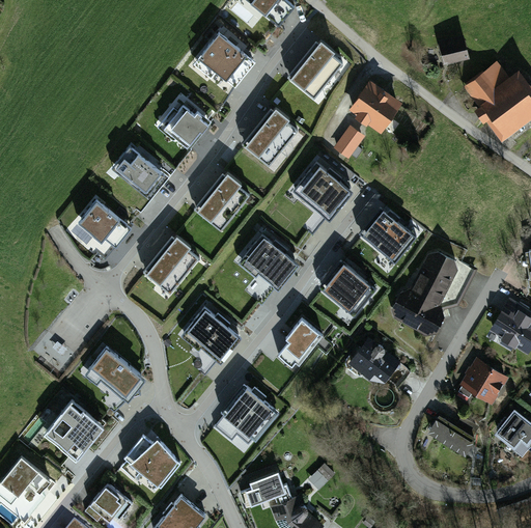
[(294,6),(285,0),(246,0),(279,25),(294,6)]
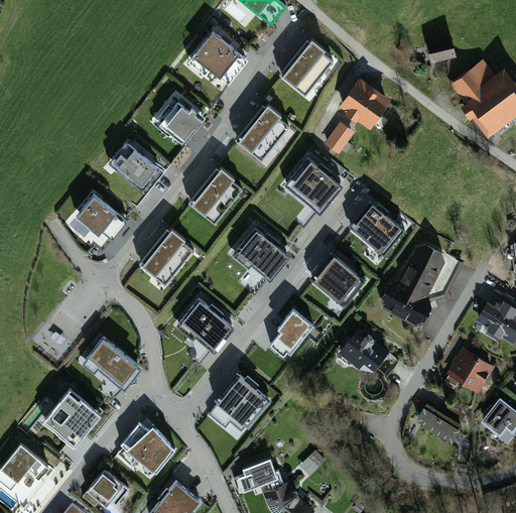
[(213,29),(187,61),(205,75),(209,69),(229,84),(249,58),(213,29)]
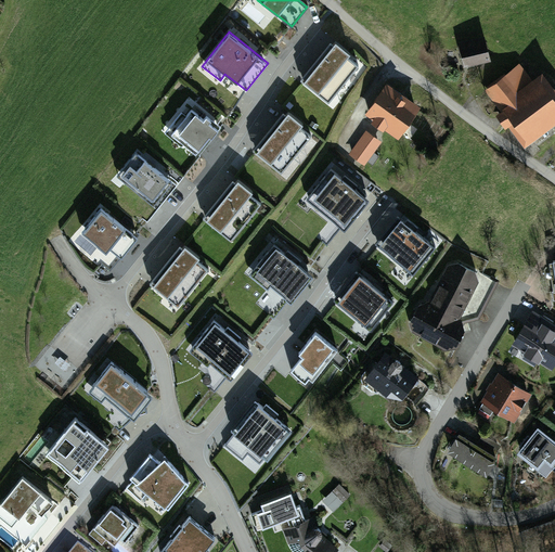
[(335,42),(302,81),(327,101),(357,66),(346,56),(349,54),(335,42)]
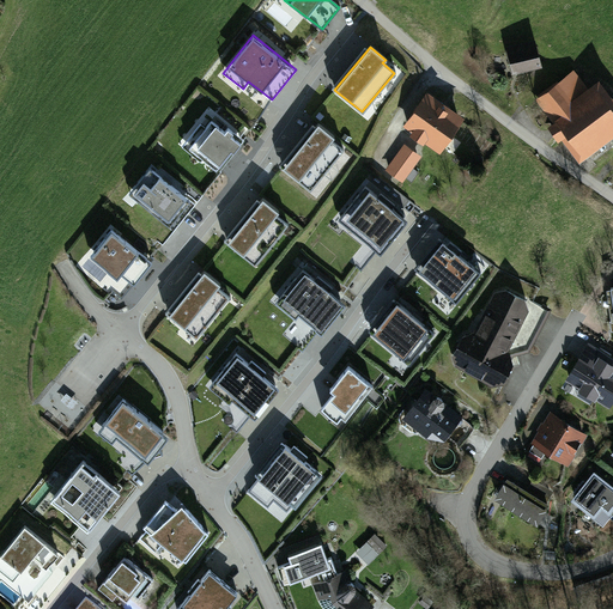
[(532,48),(509,54),(514,75),(538,69),(532,48)]
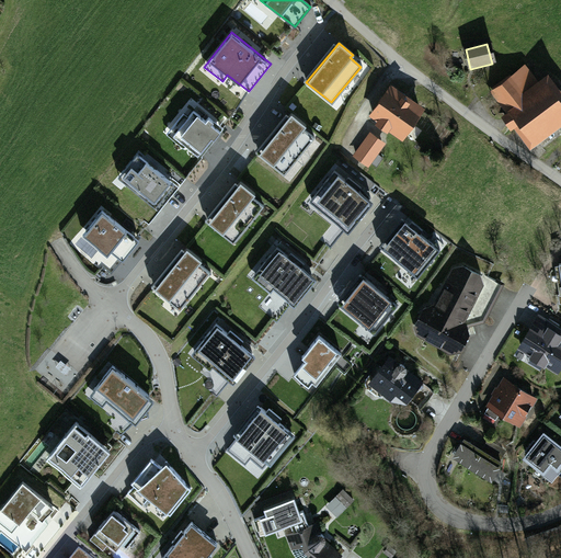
[(529,70),(494,94),(530,147),(560,125),(560,101),(548,82),(540,87),(529,70)]
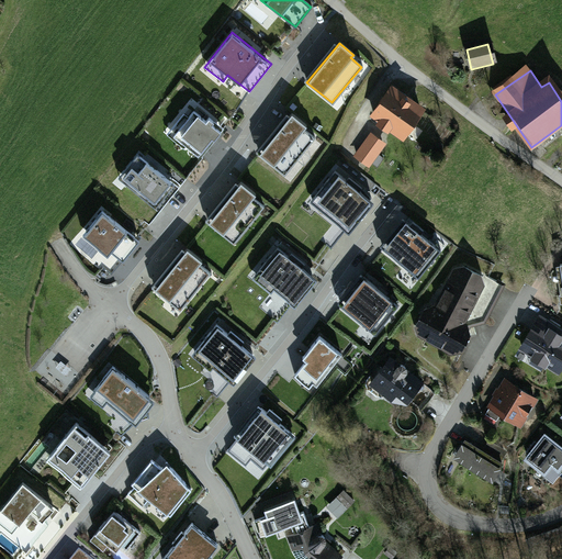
[(392,94),(373,121),(402,142),(422,114),(392,94)]
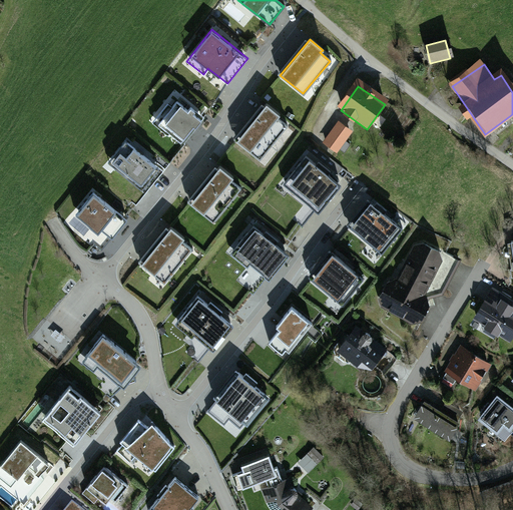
[(176,104),(158,126),(181,144),(194,128),(195,129),(201,122),(189,111),(188,113),(176,104)]
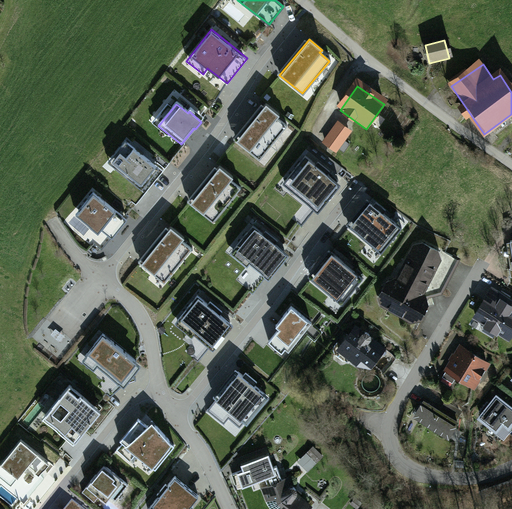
[(265,105),(236,141),(258,160),(286,127),(276,119),(278,116),(265,105)]
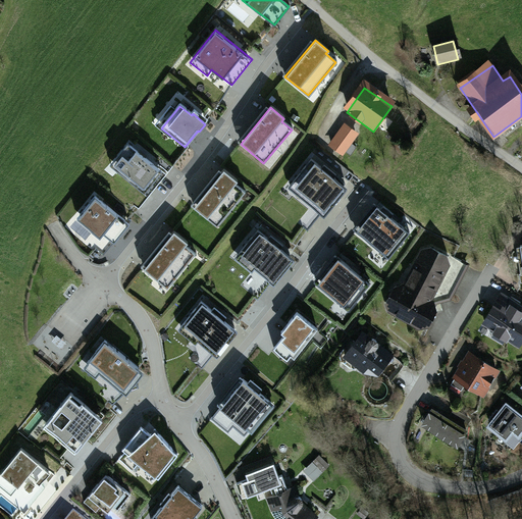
[(338,126),(326,144),(345,157),(357,140),(338,126)]
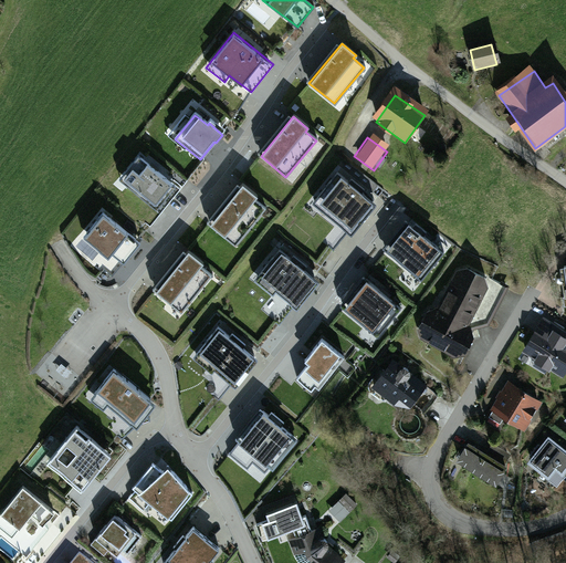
[(153,206),(171,184),(138,156),(119,177),(153,206)]
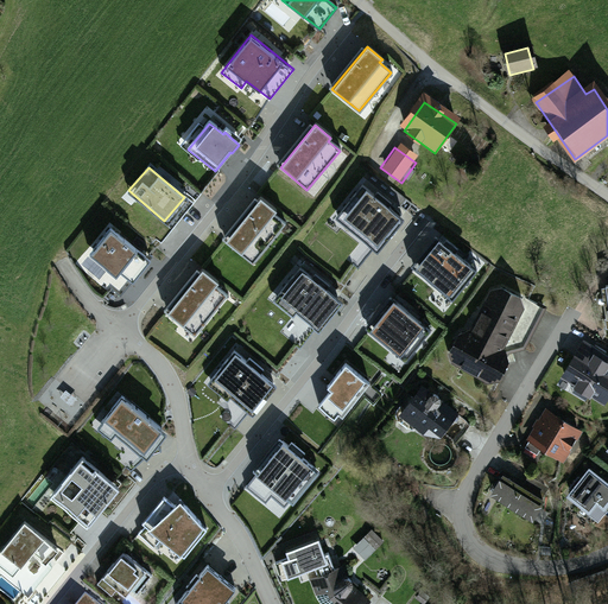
[(337,218),(377,249),(403,216),(365,185),(337,218)]
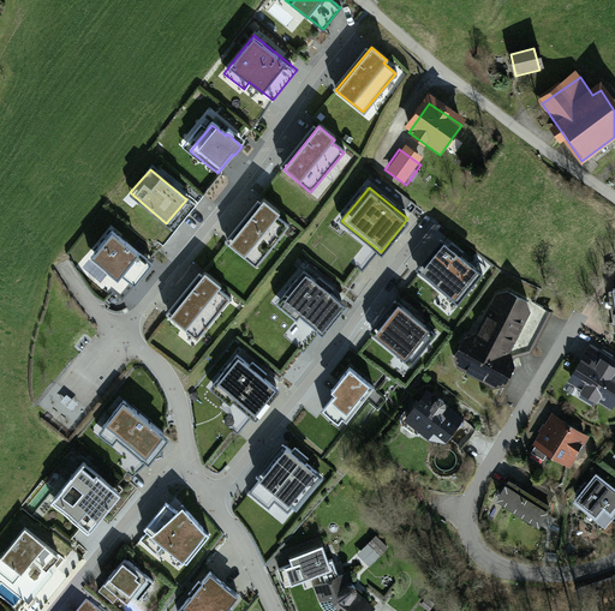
[(263,201),(228,244),(255,267),(287,227),(276,217),(279,214),(263,201)]
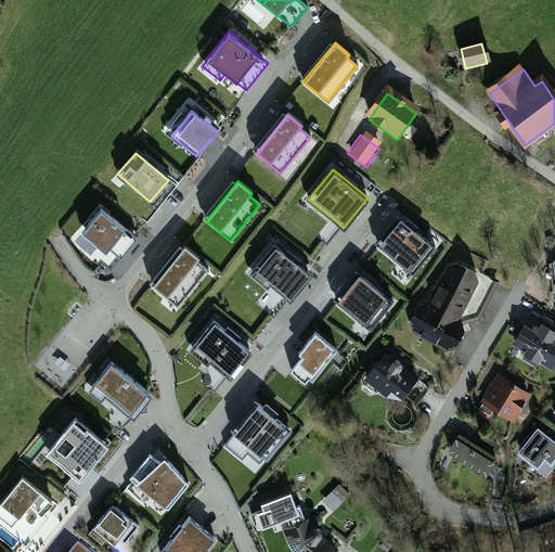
[(137,239),(99,207),(79,231),(104,252),(108,247),(121,257),(137,239)]
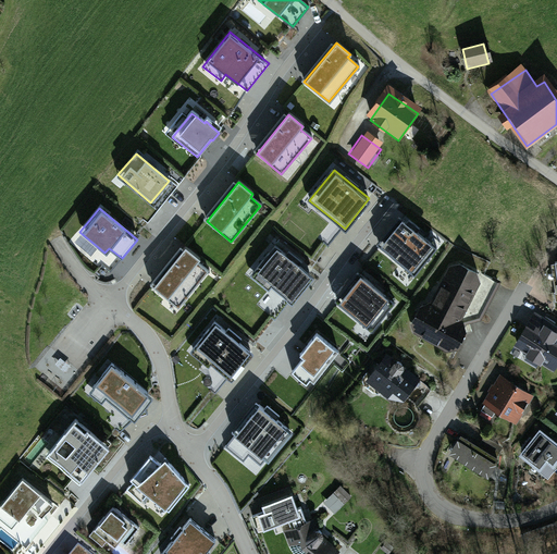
[(403,221),(381,248),(411,272),(432,246),(403,221)]
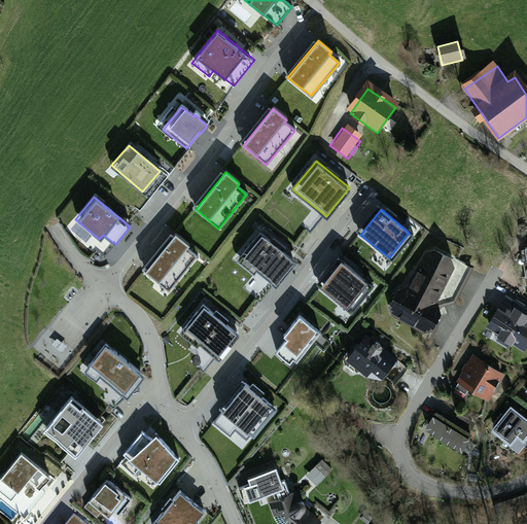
[(259,233),(237,262),(253,275),(256,271),(276,287),(296,263),(259,233)]
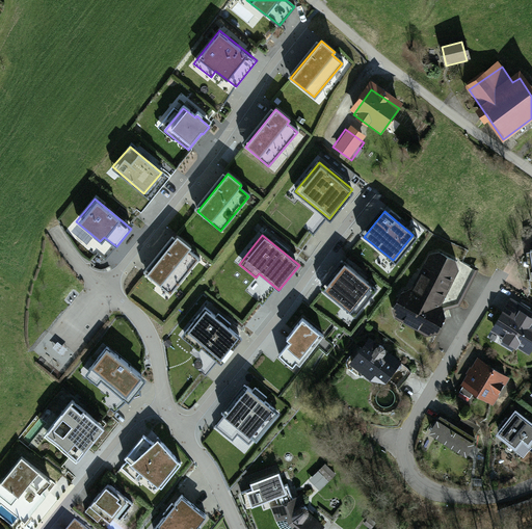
[(177,236),(145,273),(169,293),(197,259),(187,250),(190,247),(177,236)]
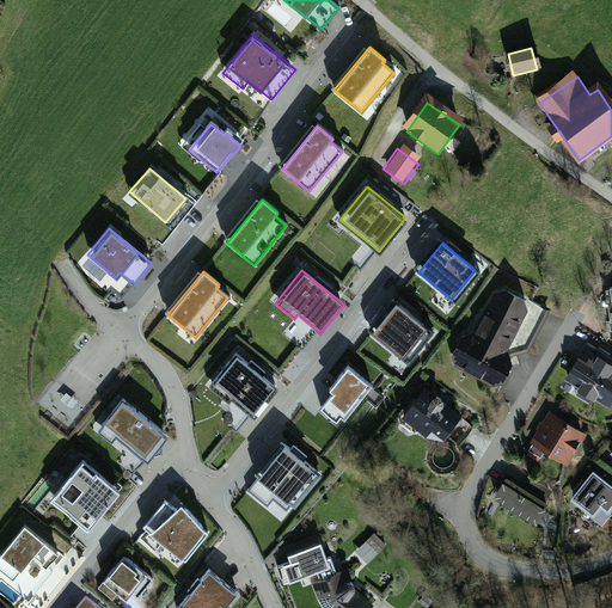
[(524,307),(496,295),(475,339),(467,338),(459,344),(453,354),(454,370),(490,390),(502,386),(509,368),(502,355),(524,307)]
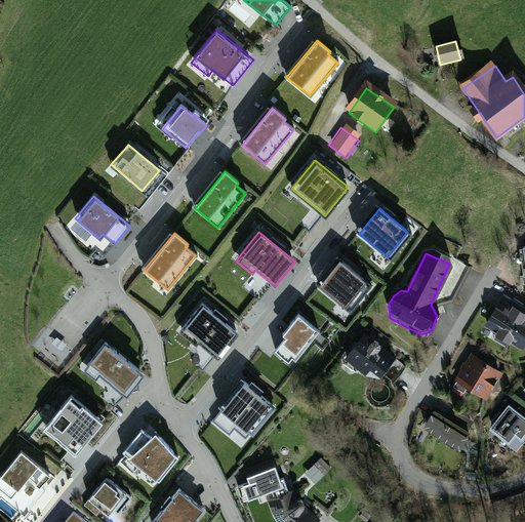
[(338,261),(319,286),(348,309),(367,284),(338,261)]
